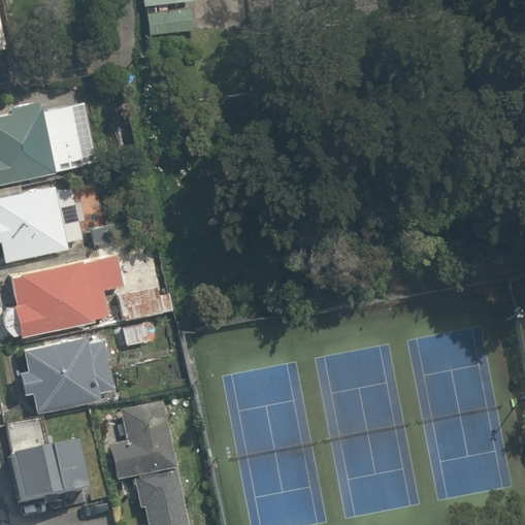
[(148,14),(151,37),(194,33),(192,9),(148,14)]
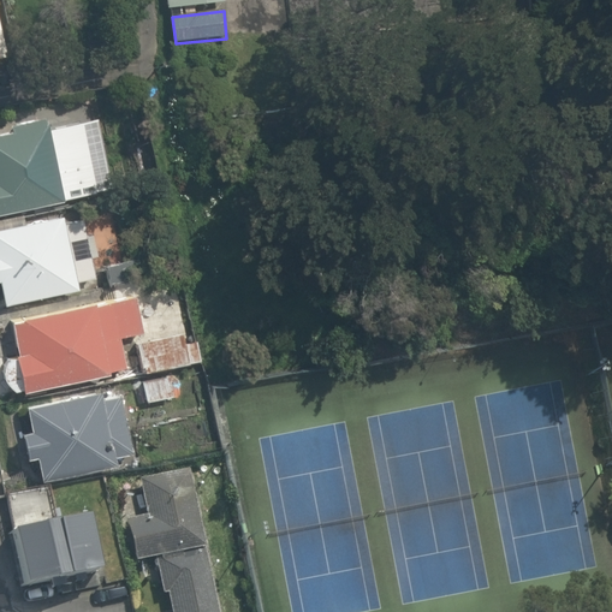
[(0,217),(66,203),(64,195),(97,189),(91,161),(78,164),(75,146),(97,141),(94,123),(73,128),(72,124),(46,129),(43,119),(10,125),(11,131),(0,132),(0,217)]
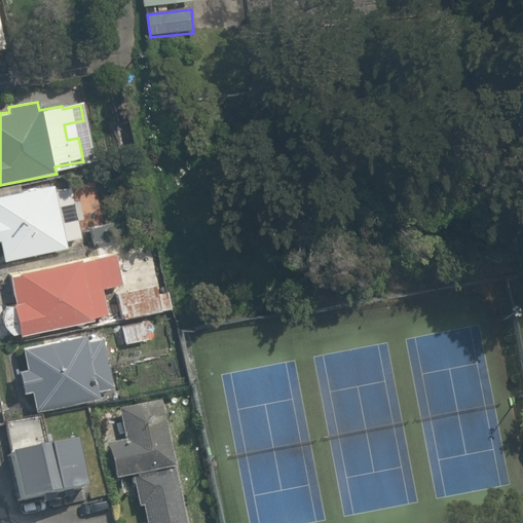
[(0,243),(4,262),(68,248),(67,241),(83,238),(72,189),(57,193),(54,185),(0,196),(0,243)]
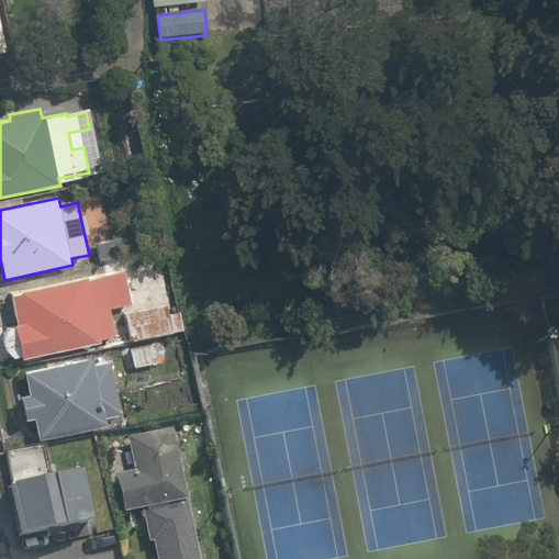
[(99,246),(103,264),(129,258),(125,241),(99,246)]
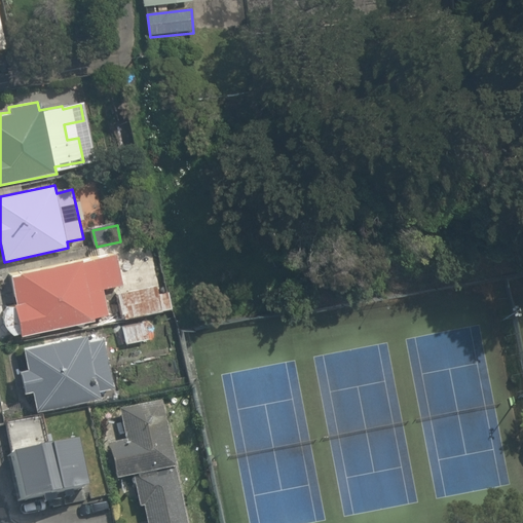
[(13,304),(21,336),(94,322),(94,319),(109,315),(104,289),(122,285),(116,255),(81,262),(80,260),(19,272),(20,275),(10,277),(16,304),(13,304)]
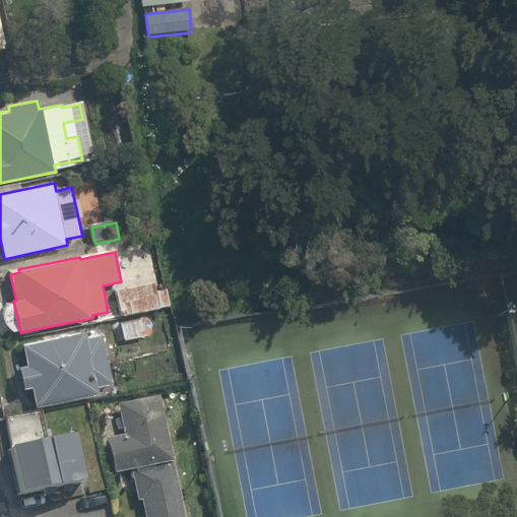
[(0,277),(0,305),(8,304),(4,277),(0,277)]
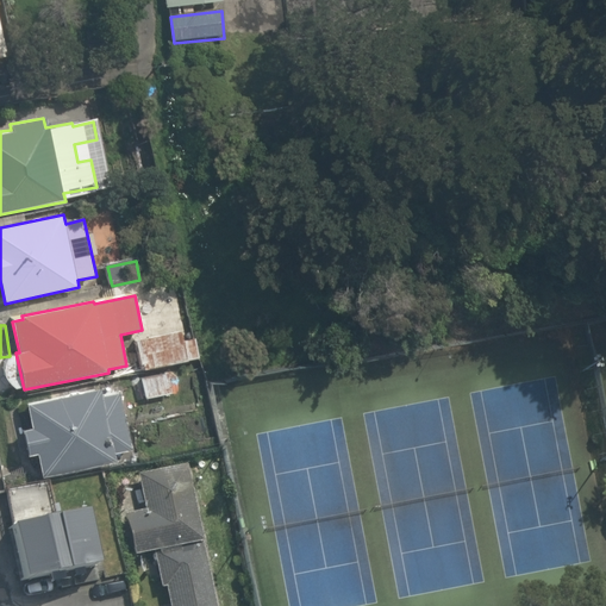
[(144,364),(144,370),(199,360),(195,341),(185,342),(182,332),(137,341),(142,366),(144,364)]
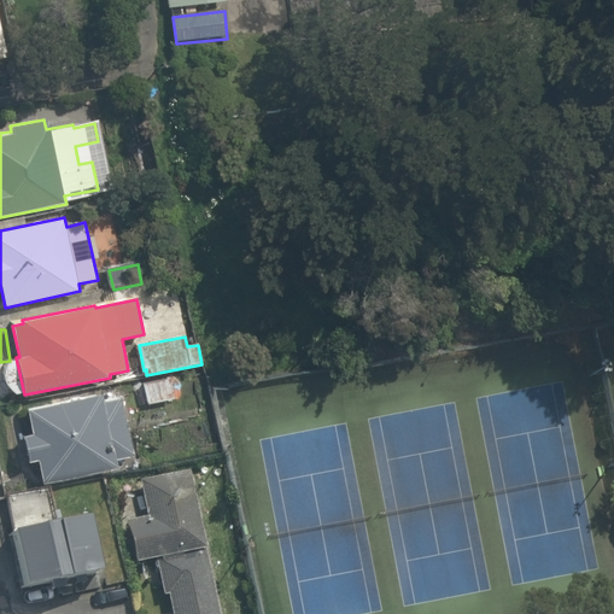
[(142,385),(148,405),(175,399),(170,379),(142,385)]
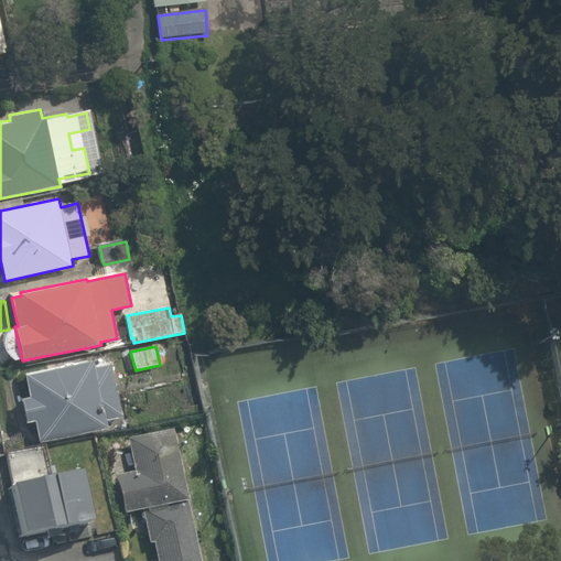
[(36,420),(41,441),(107,427),(106,420),(121,417),(111,365),(94,368),(93,363),(25,376),(30,398),(22,399),(27,421),(36,420)]
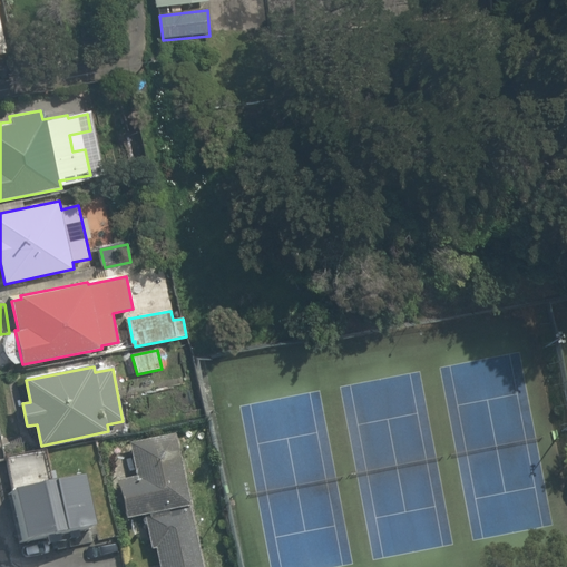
[(191,509),(176,438),(130,448),(137,480),(119,485),(127,524),(146,519),(191,509)]
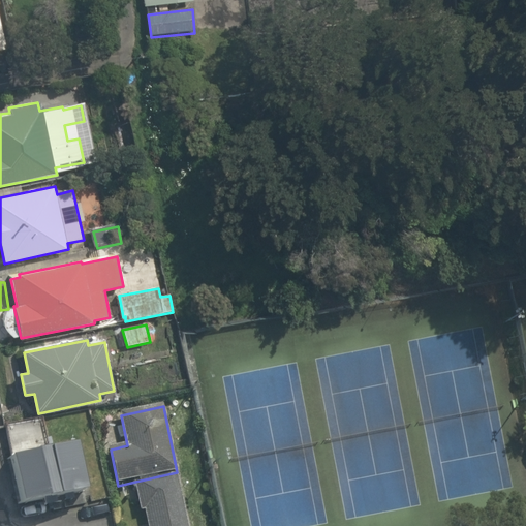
[(10,460),(20,507),(86,494),(76,446),(51,452),(44,421),(9,428),(16,459),(10,460)]
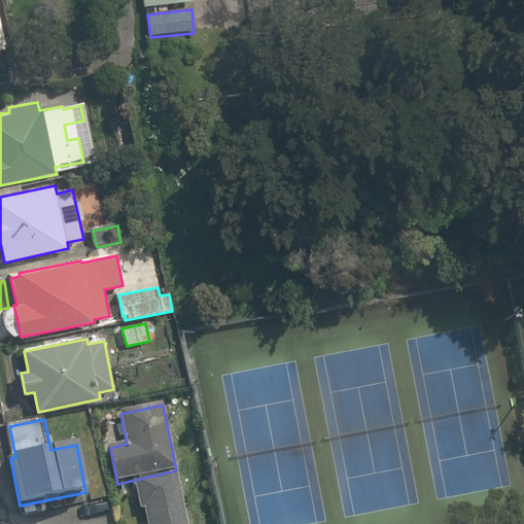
[(186,523),(176,470),(135,480),(141,512),(145,511),(147,523),(186,523)]
